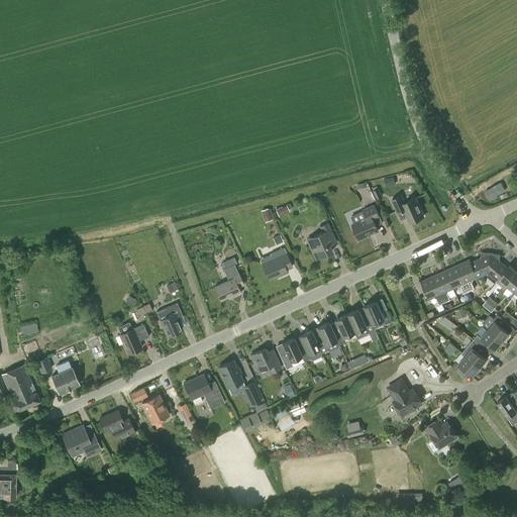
[(396,184),(393,177),(384,179),(386,187),(396,184)]
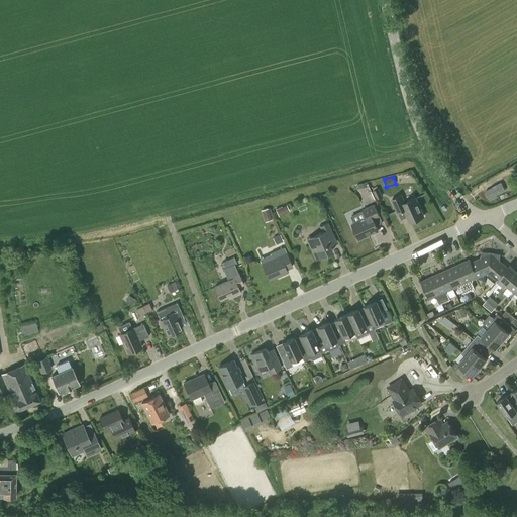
[(491,200),(498,197),(497,195),(506,190),(501,182),(485,191),(491,200)]
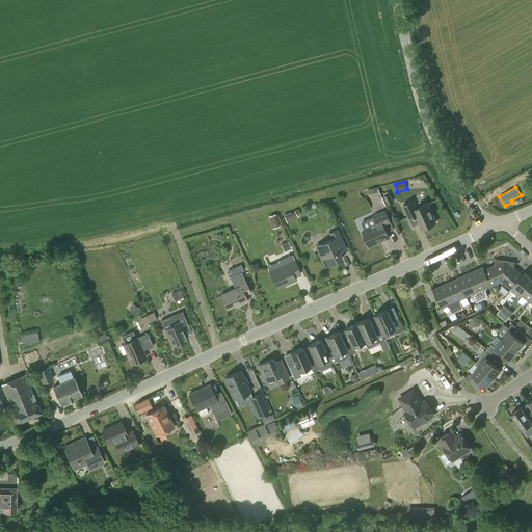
[(388,204),(393,202),(390,193),(383,196),(388,204)]
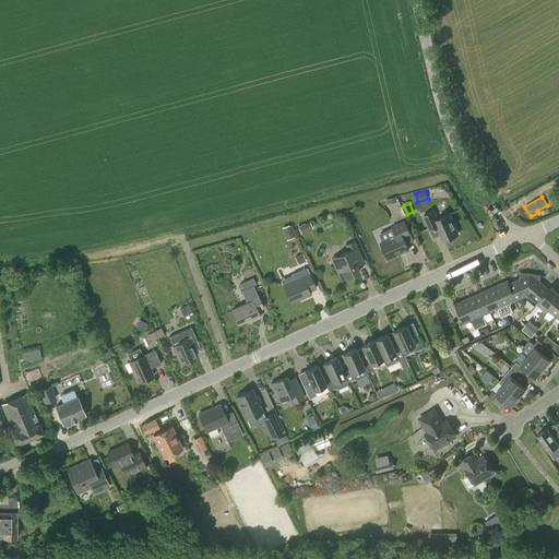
[(437,219),(433,212),(424,216),(430,230),(437,227),(443,240),(458,234),(449,214),(437,219)]
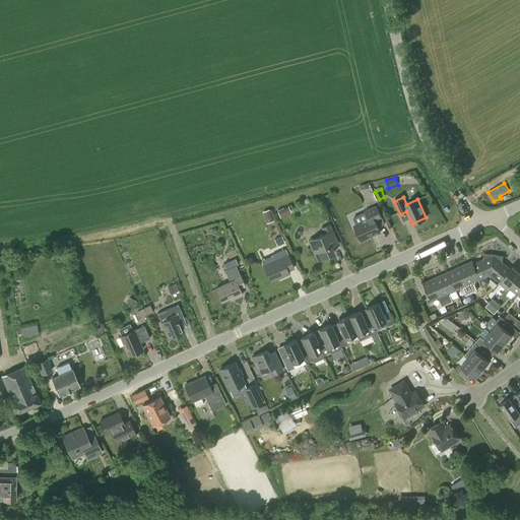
[(361,241),(380,232),(375,220),(382,217),(376,206),(365,211),(369,219),(353,226),(361,241)]
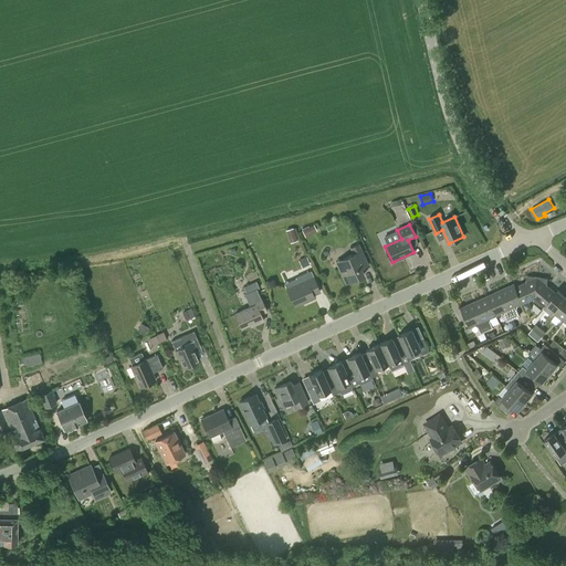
[(311,234),(307,228),(302,230),(305,238),(311,234)]
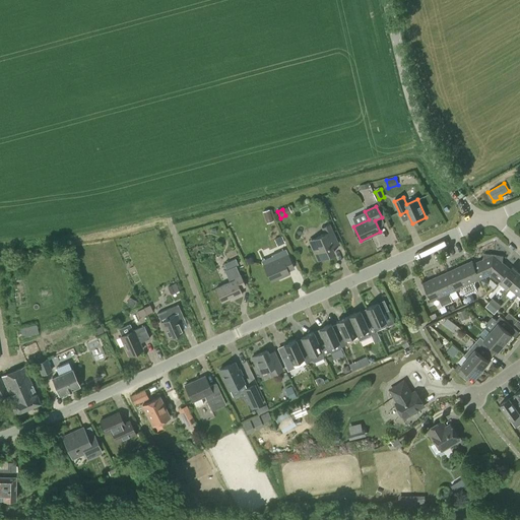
[(318,260),(334,253),(327,239),(334,236),(329,224),(322,228),(325,234),(309,241),(318,260)]
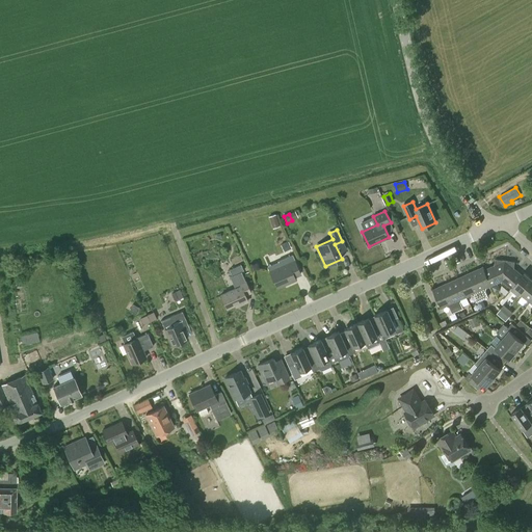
[(288,284),(295,280),(294,277),(300,274),(292,255),(277,261),(277,262),(267,267),(276,288),(287,283),(288,284)]
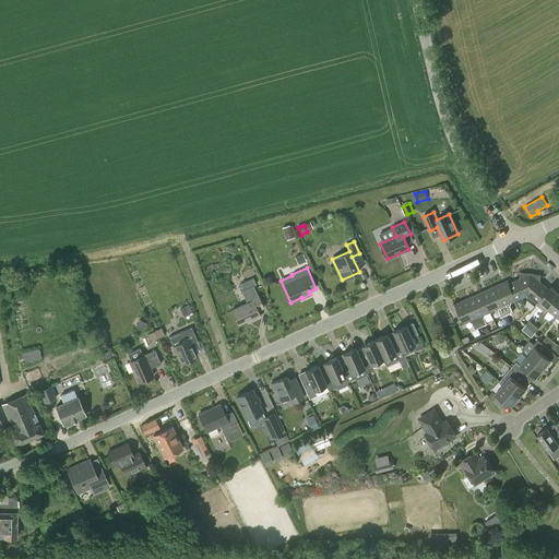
[(527,295),(531,273),(520,272),(520,278),(509,283),(516,300),(527,295)]
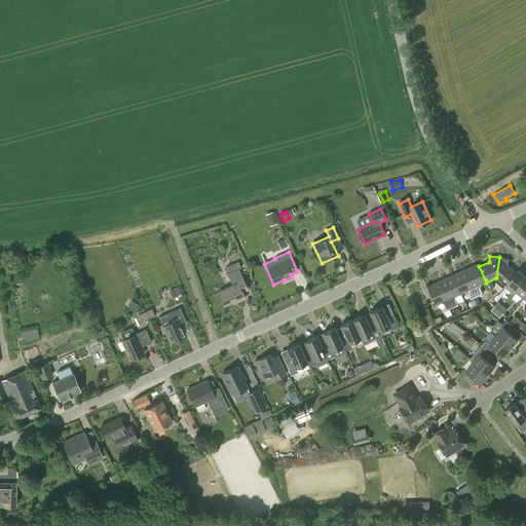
[(505,286),(516,271),(508,265),(509,259),(499,257),(496,277),(505,285),(505,286)]
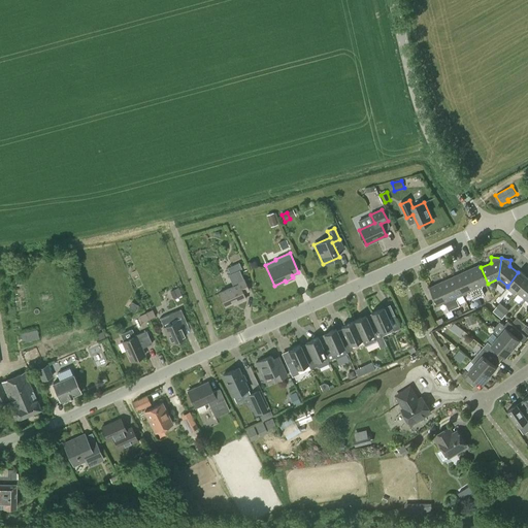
[(230,274),(239,270),(241,268),(239,263),(227,268),(230,274)]
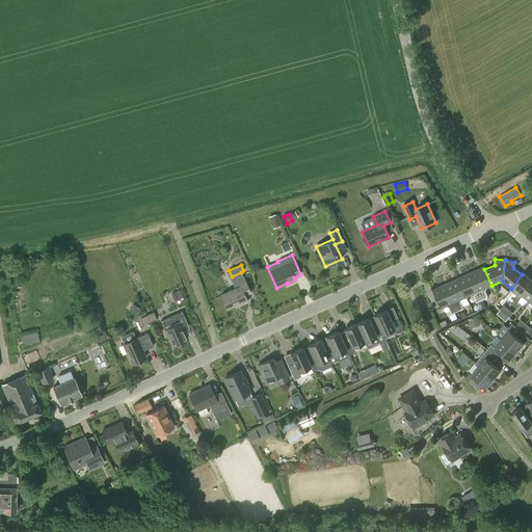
[(491,286),(484,269),(483,266),(471,272),(483,298),(488,296),(485,290),(486,288),(491,286)]
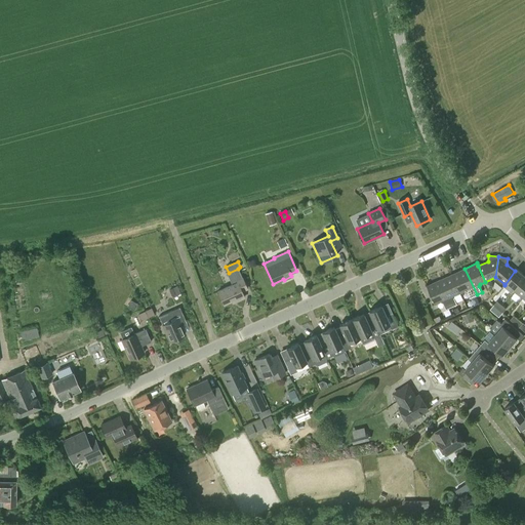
[(471,297),(477,294),(465,269),(452,274),(460,292),(466,290),(468,291),(471,297)]
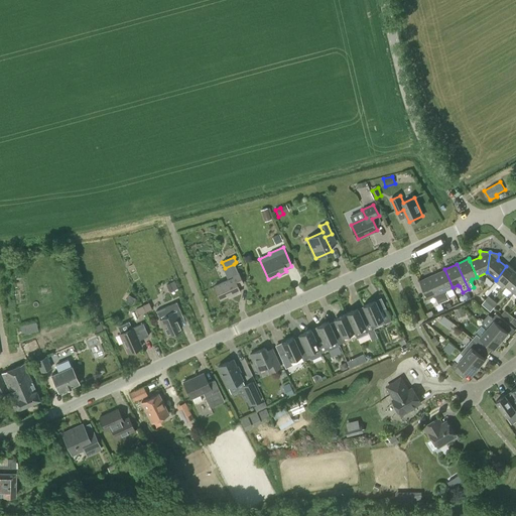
[(507,285),(515,273),(515,270),(508,264),(506,266),(496,280),(496,279),(495,280),(503,287),(506,284),(507,285)]
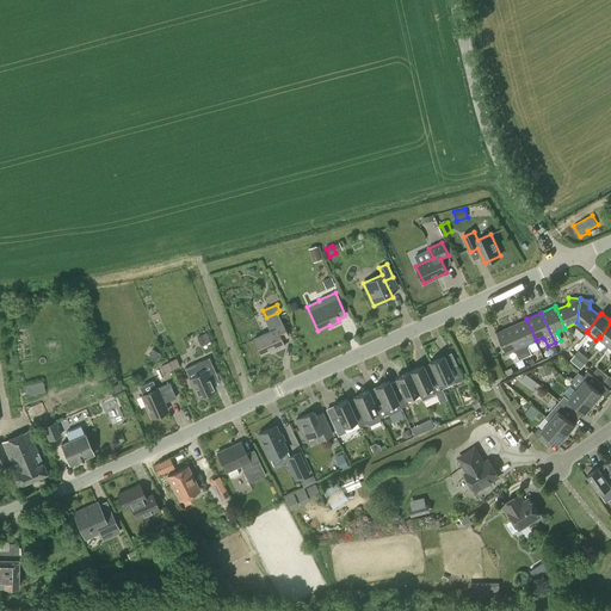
[(530,344),(536,340),(526,319),(513,325),(526,356),(532,353),(529,346),(530,344)]
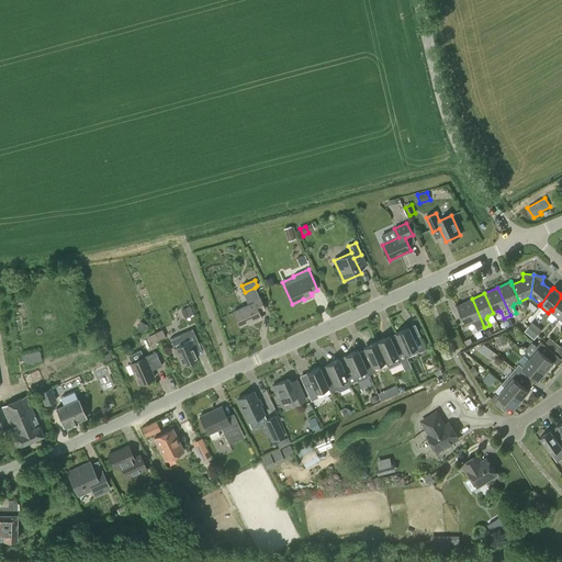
[(248,324),(261,318),(258,312),(265,310),(259,298),(253,300),(254,302),(233,312),(239,326),(247,322),(248,324)]
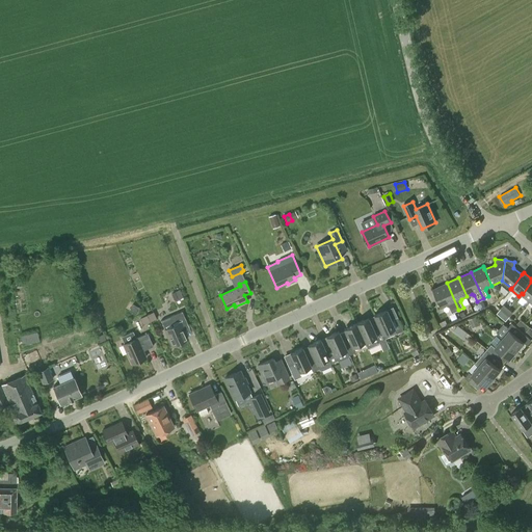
[(531,301),(531,299),(531,282),(523,294),(531,301)]
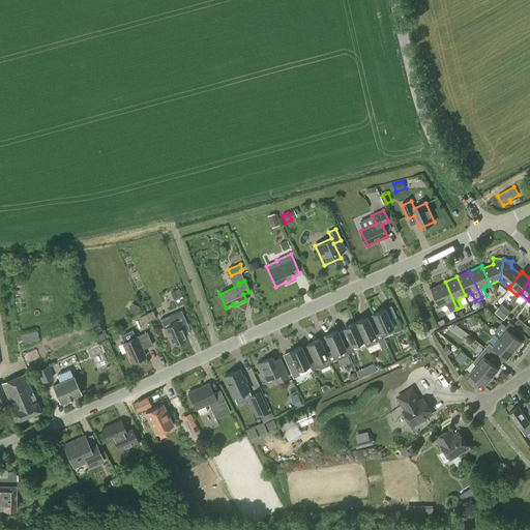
[(450,312),(457,308),(445,282),(431,289),(439,307),(445,304),(447,305),(450,312)]
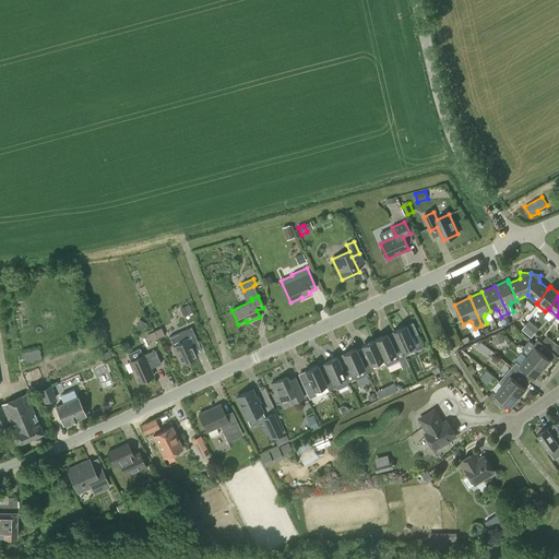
[(463,343),(470,340),(461,321),(455,324),(463,343)]
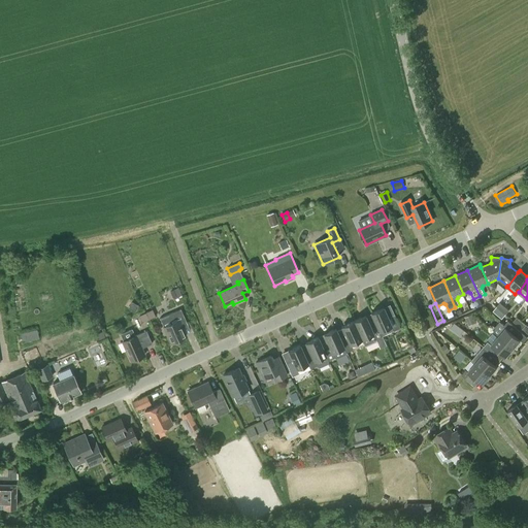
[(380,331),(382,336),(400,328),(394,315),(388,318),(383,307),(371,312),(375,323),(380,332),(380,331)]
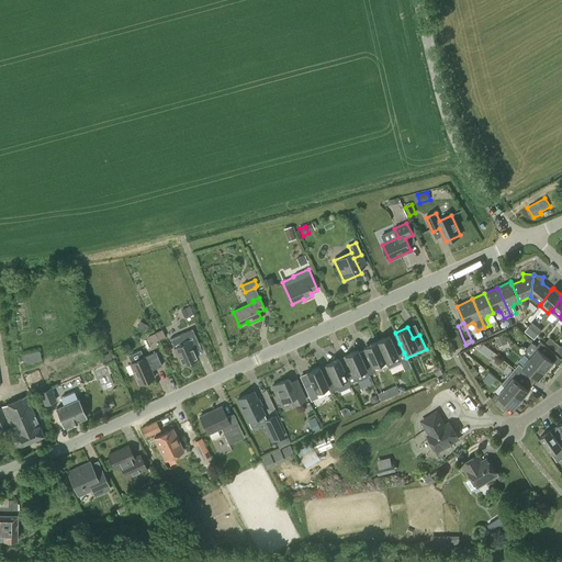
[(155,333),(158,340),(166,337),(161,329),(155,333)]
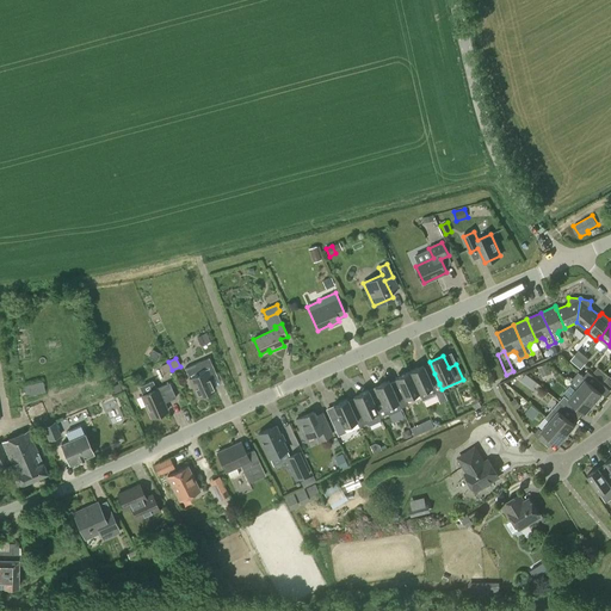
[(198,397),(215,389),(209,376),(216,372),(209,358),(193,364),(185,369),(198,397)]
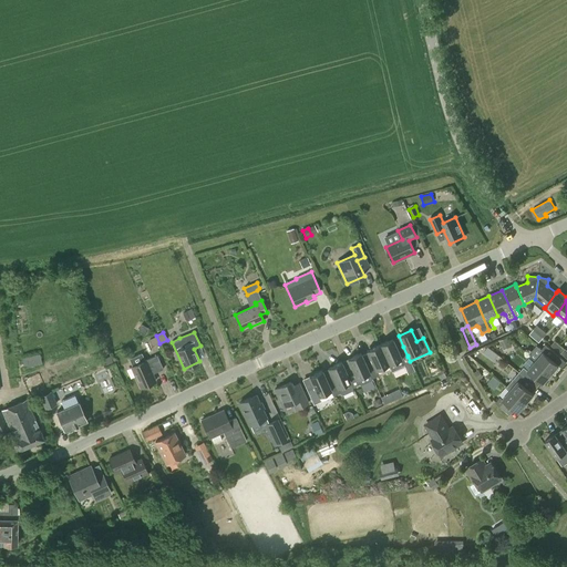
[(153,347),(160,343),(156,336),(150,339),(153,347)]
